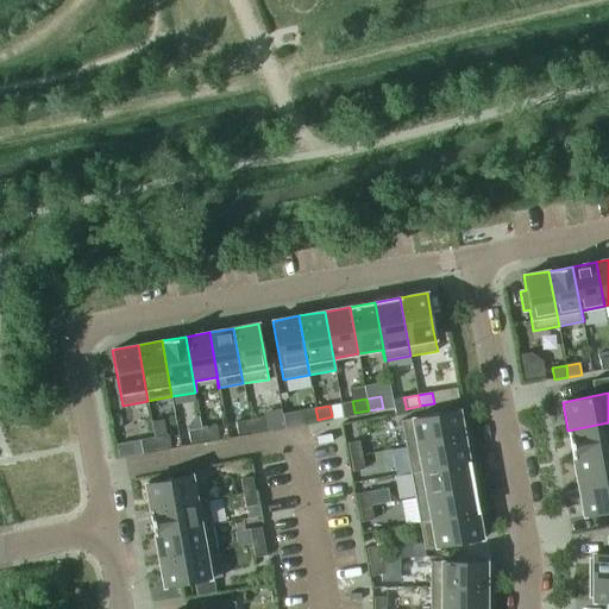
[(318,420),(315,408),(302,410),(303,422),(318,420)]
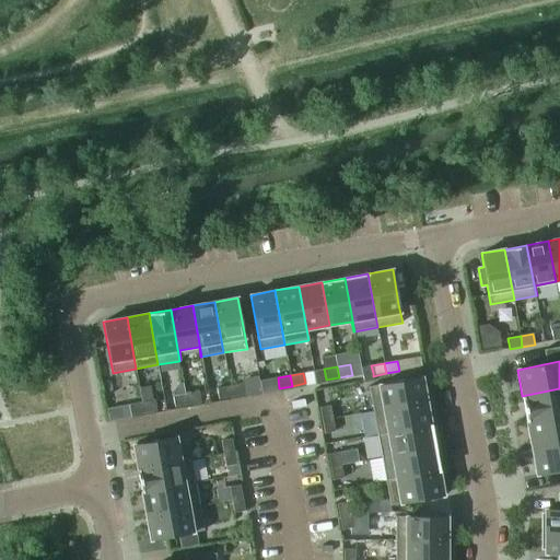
[(427,401),(422,377),(369,387),(373,411),(427,401)]
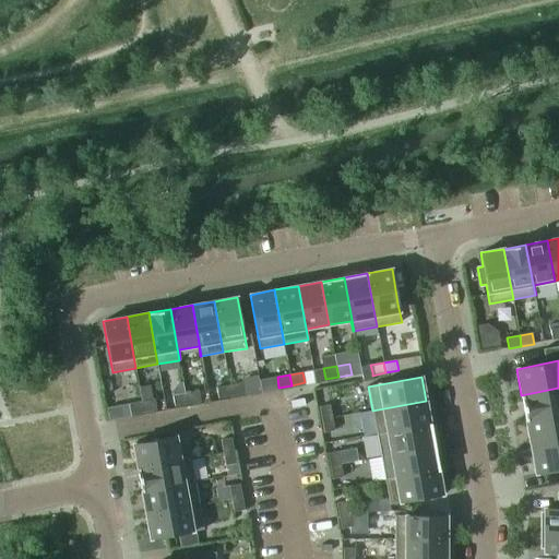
[(242,383),(229,385),(232,396),(245,394),(242,383)]
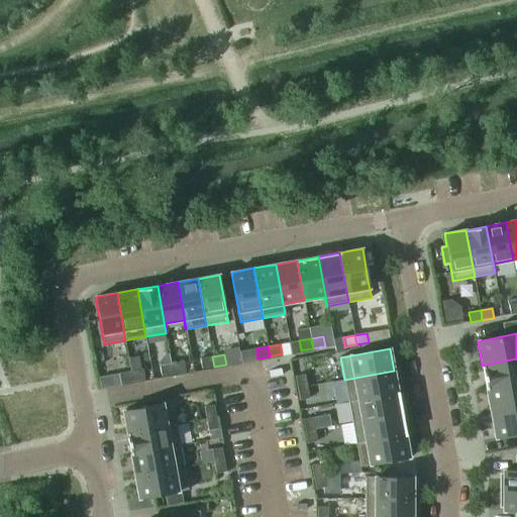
[(214,367),(212,356),(200,358),(202,369),(214,367)]
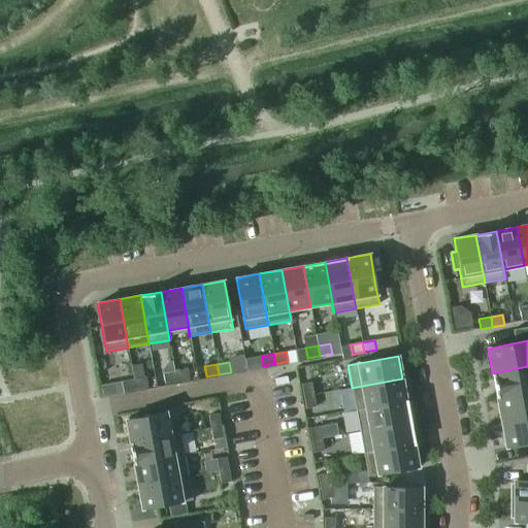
[(527,366),(492,373),(497,398),(527,392),(527,366)]
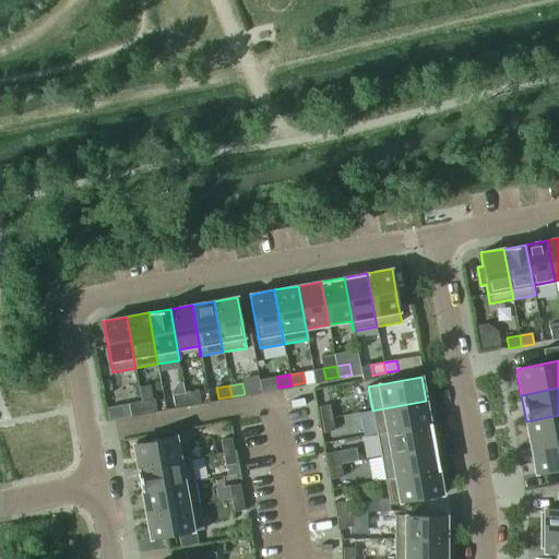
[(199,391),(186,393),(188,404),(201,402),(199,391)]
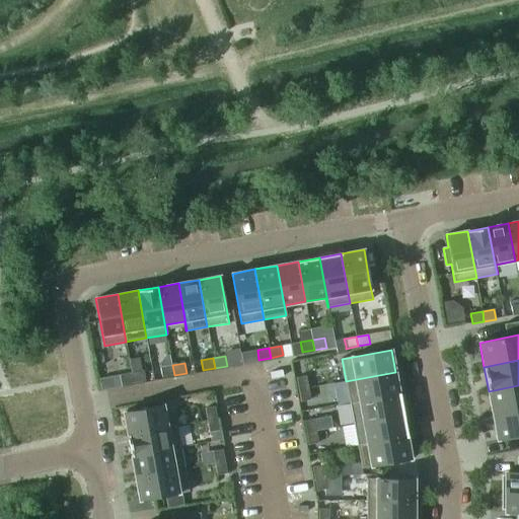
[(174,375),(172,365),(160,367),(162,377),(174,375)]
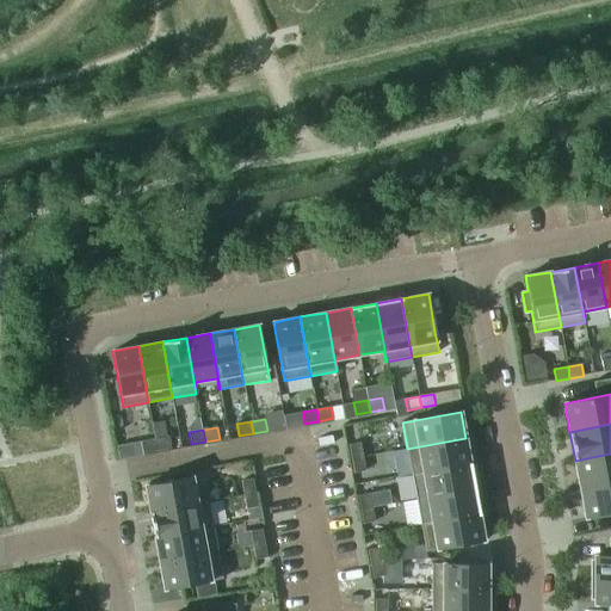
[(170,436),(155,439),(158,450),(171,448),(170,436)]
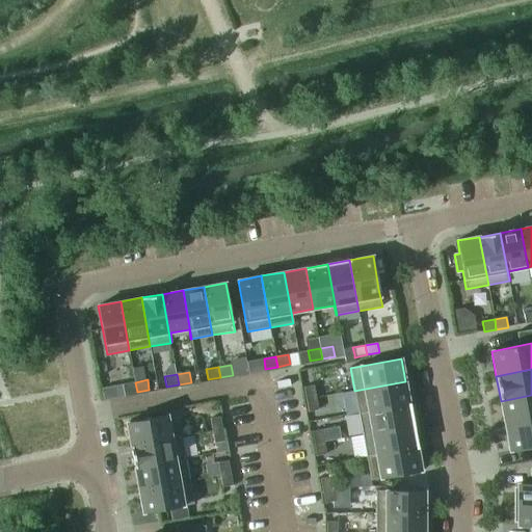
[(409,403),(405,381),(354,391),(358,413),(409,403)]
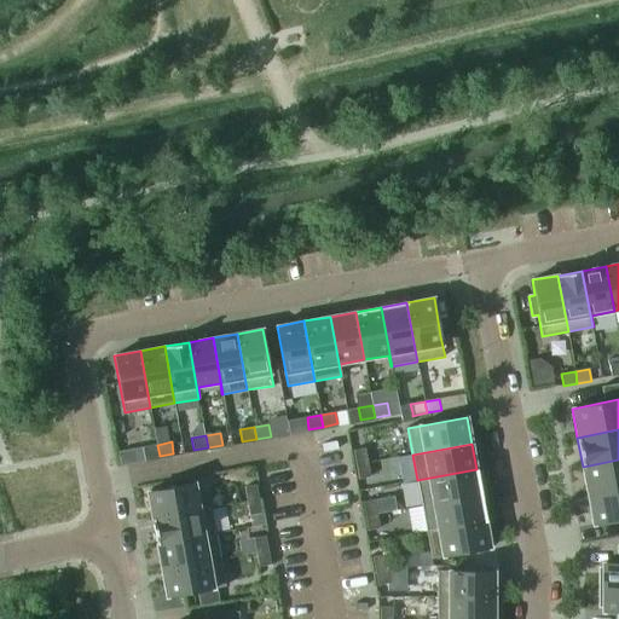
[(160,456),(157,445),(143,447),(145,460),(160,456)]
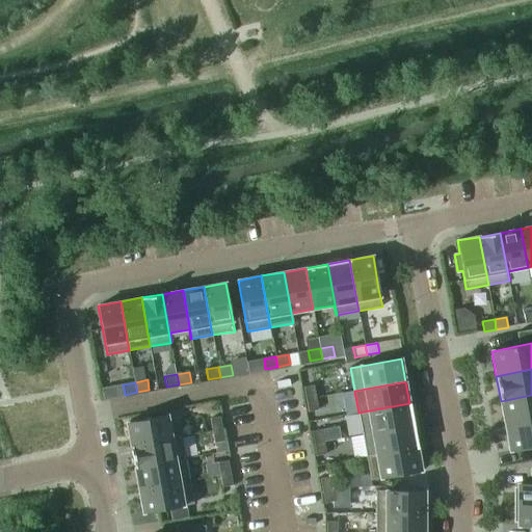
[(316,398),(314,386),(303,388),(306,399),(316,398)]
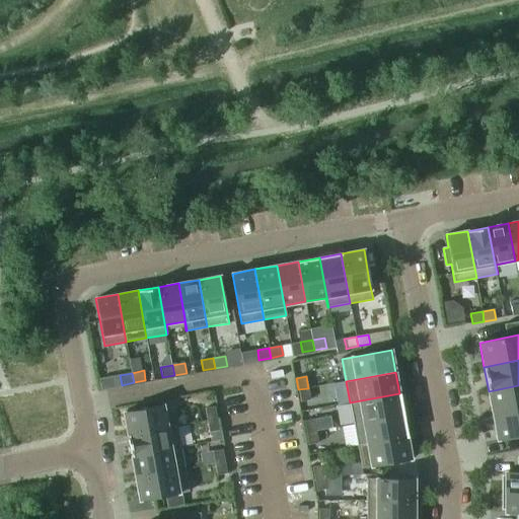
[(518,410),(518,385),(489,391),(493,415),(518,410)]
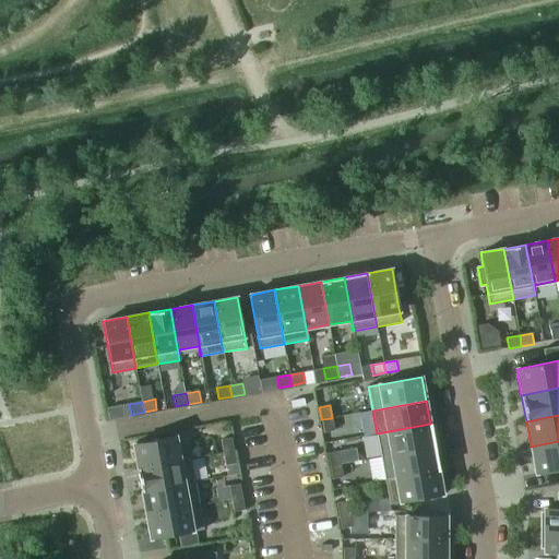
[(334,431),(332,418),(321,419),(324,432),(334,431)]
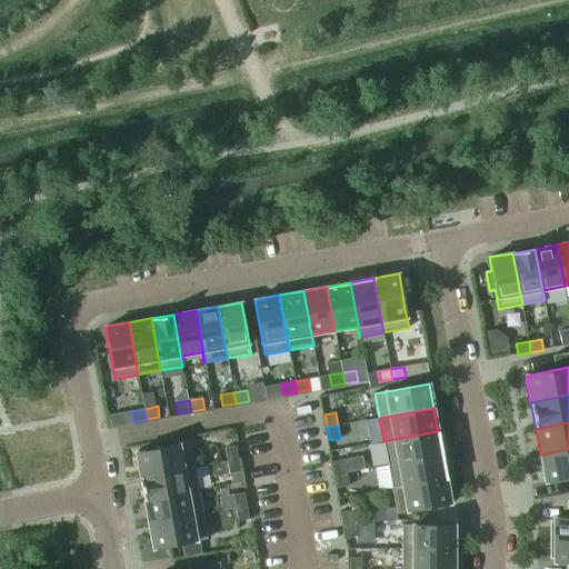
[(442,456),(438,431),(383,441),(383,442),(395,441),(398,463),(442,456)]
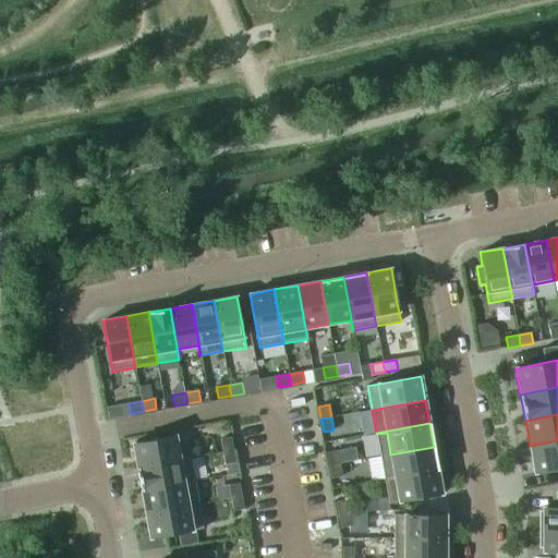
[(176,435),(133,444),(137,468),(191,458),(191,457),(180,459),(176,435)]
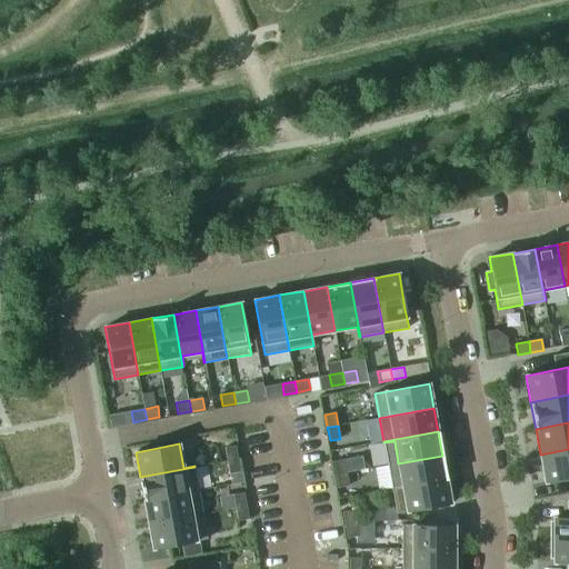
[(238,459),(236,446),(225,448),(227,461),(238,459)]
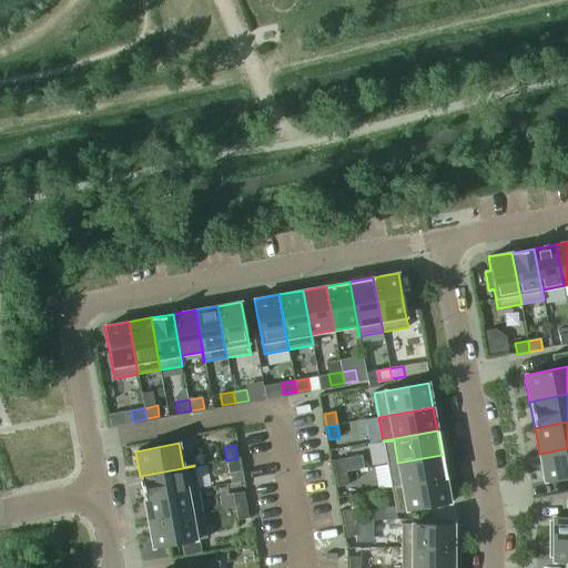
[(567,477),(567,448),(539,454),(545,482),(567,477)]
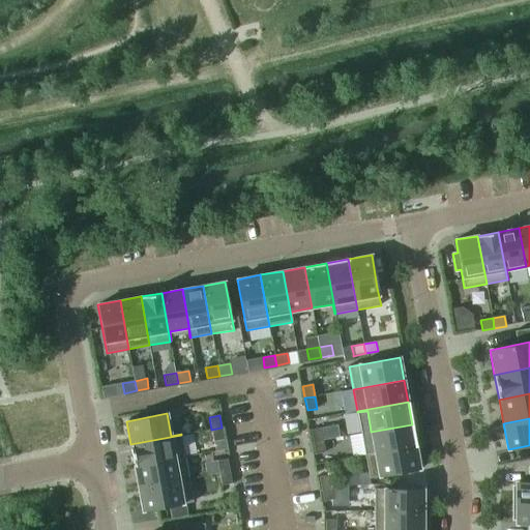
[(416,446),(412,424),(371,432),(375,452),(365,454),(365,455),(416,446)]
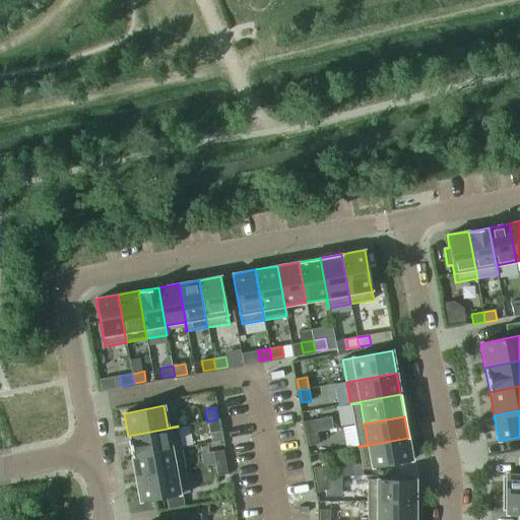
[(219,432),(217,419),(207,421),(209,433),(219,432)]
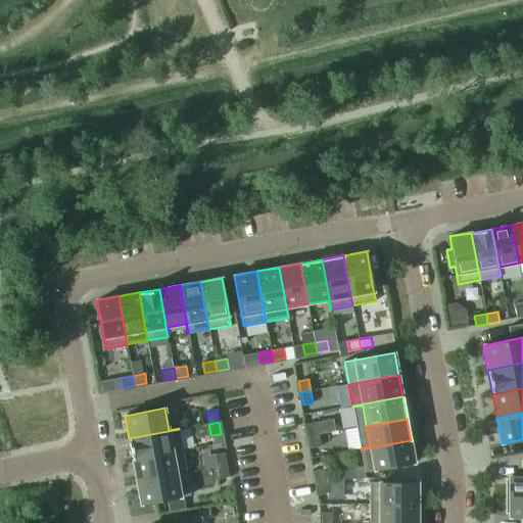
[(319,434),(317,422),(306,424),(308,436),(319,434)]
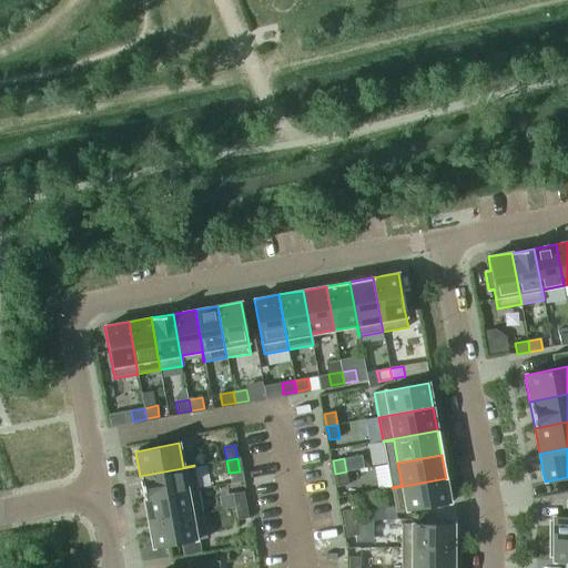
[(199,489),(194,466),(140,476),(144,499),(199,489)]
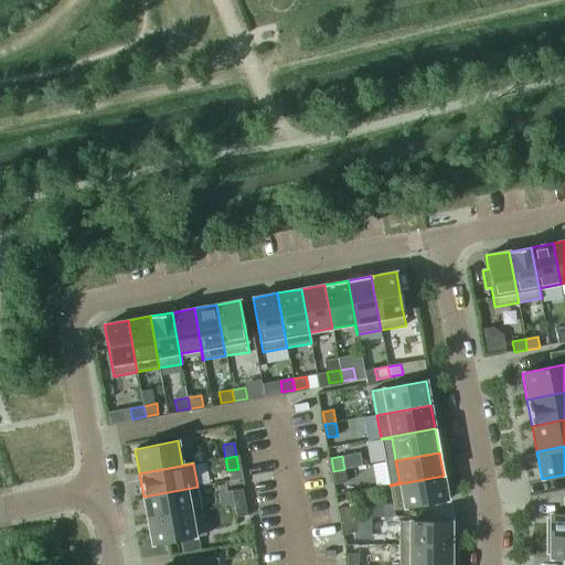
[(347,482),(344,469),(333,471),(336,484),(347,482)]
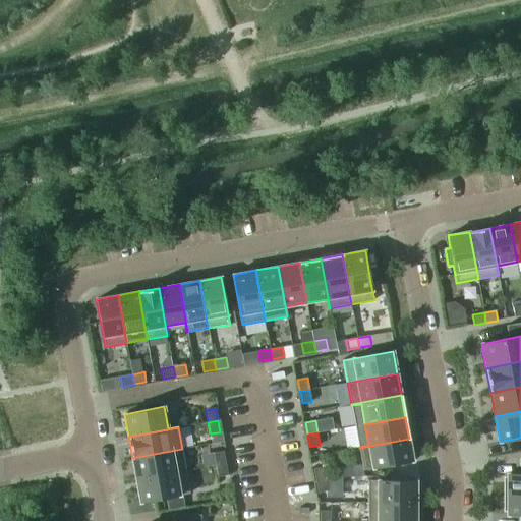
[(413,461),(409,439),(359,448),(363,470),(413,461)]
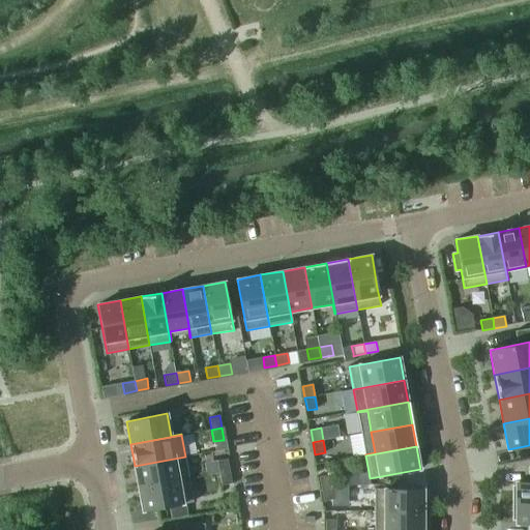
[(189,478),(185,457),(135,466),(139,488),(189,478)]
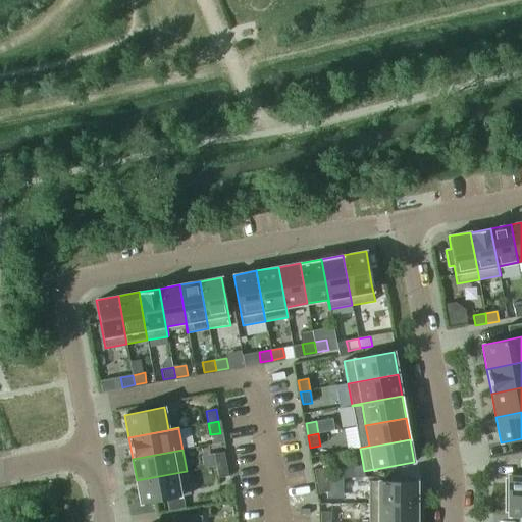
[(226,464),(224,453),(214,454),(216,466),(226,464)]
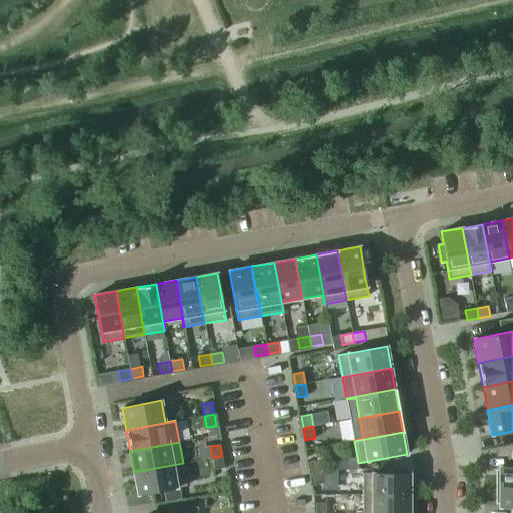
[(512,486),(512,453),(512,467),(499,467),(499,471),(497,471),(497,487),(512,486)]
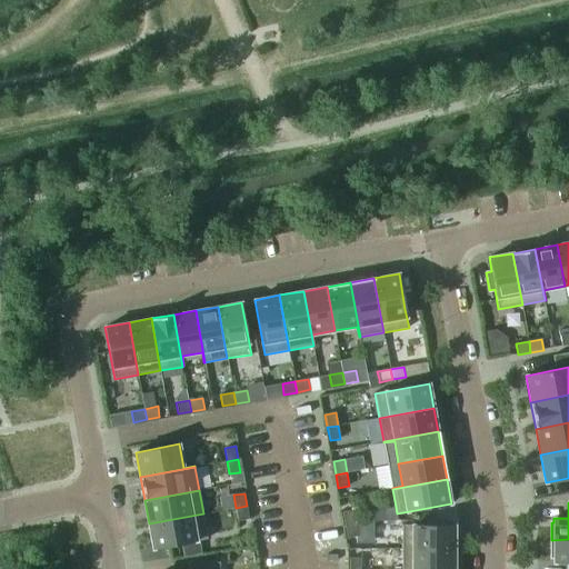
[(249,519),(247,506),(236,508),(238,521),(249,519)]
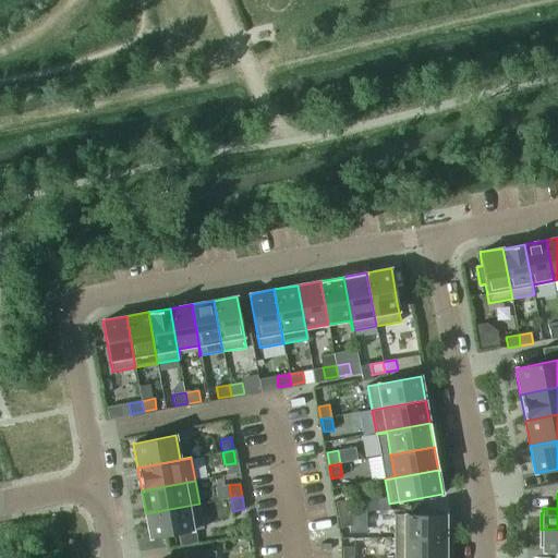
[(349,513),(347,500),(336,502),(338,516),(349,513)]
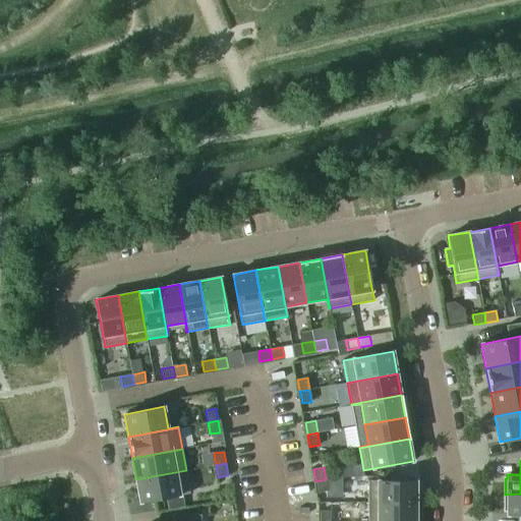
[(190,494),(186,470),(136,479),(140,503),(190,494)]
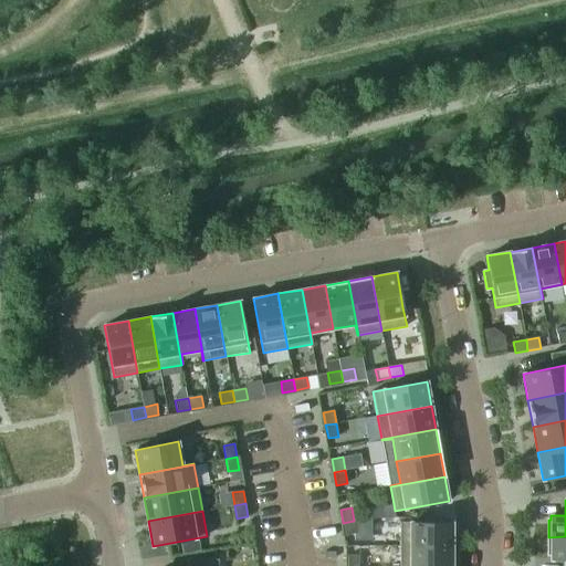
[(356,534),(354,521),(343,523),(346,535),(356,534)]
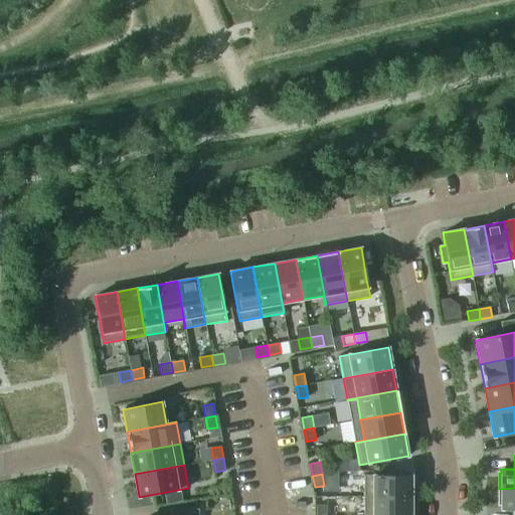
[(411,497),(411,475),(364,475),(363,497),(411,497)]
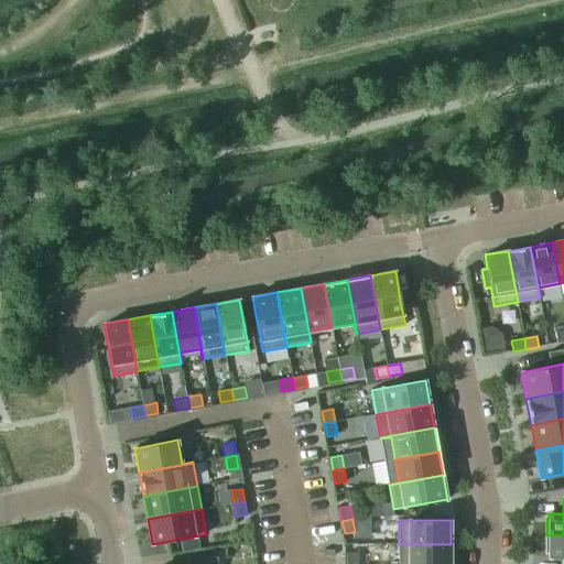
[(563,563),(563,534),(546,535),(546,553),(549,553),(549,557),(563,557),(563,563)]
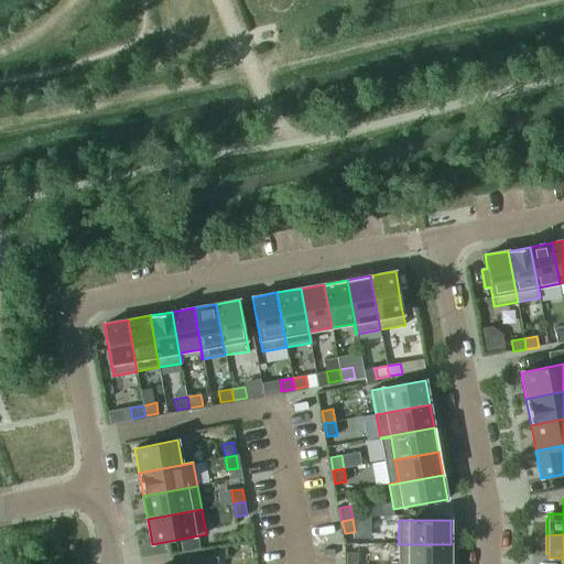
[(449,563),(451,544),(398,544),(398,563),(449,563)]
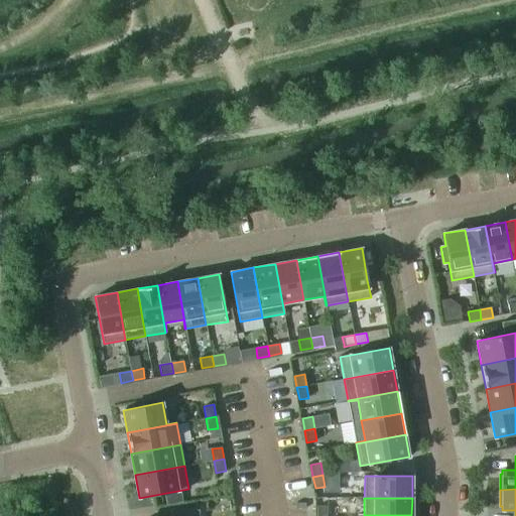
[(327,515),(328,506),(317,506),(316,515),(327,515)]
